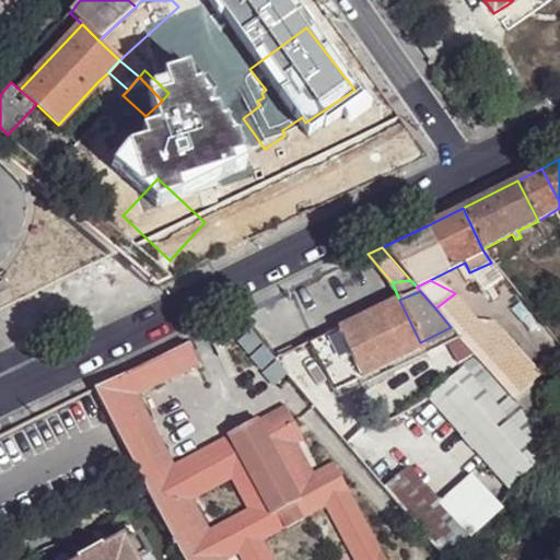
[(455,293),(435,308),(451,327),(456,333),(470,349),(476,356),(513,398),(533,382),(539,375),(496,324),(482,322),(455,293)]
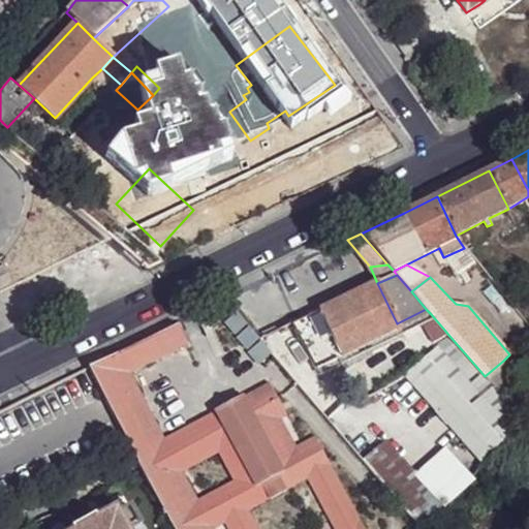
[(397,323),(377,283),(318,312),(338,353),(397,323)]
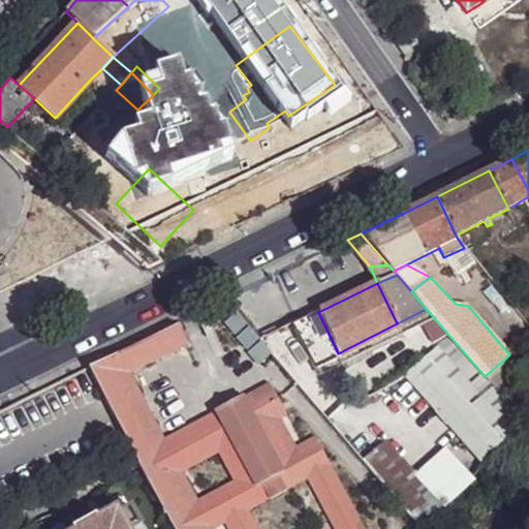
[(431,314),(426,309),(397,323),(338,353),(316,364),(318,370),(431,314)]
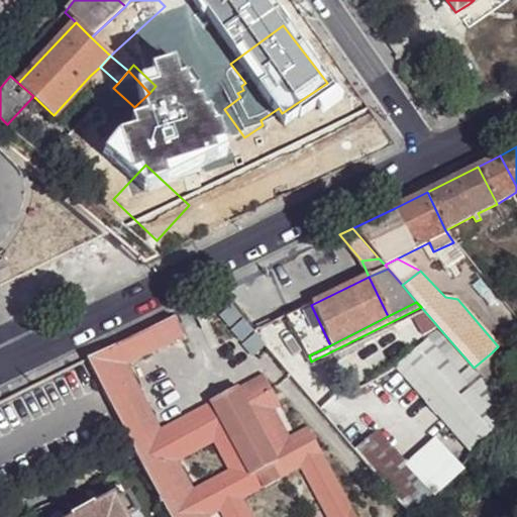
[(311,305),(284,318),(305,357),(309,355),(330,345),(311,305)]
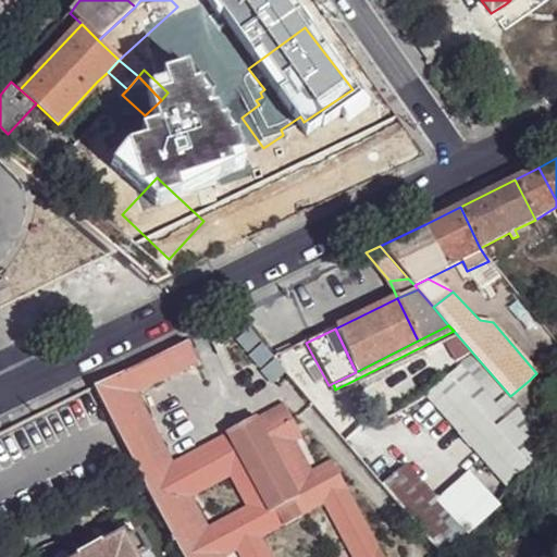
[(258,343),(247,332),(236,342),(246,353),(258,343)]
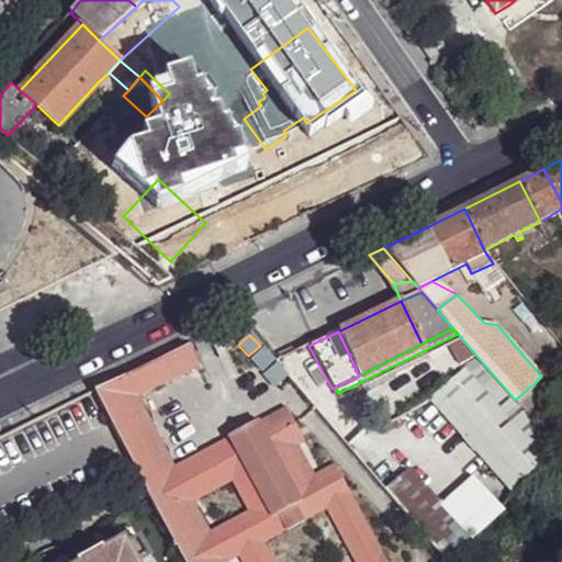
[(189,344),(126,374),(138,397),(201,367),(189,344)]
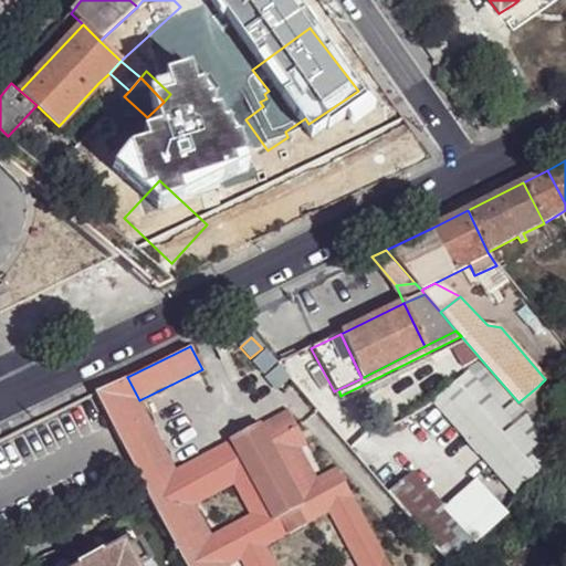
[(275,364),(264,353),(253,363),(263,374),(275,364)]
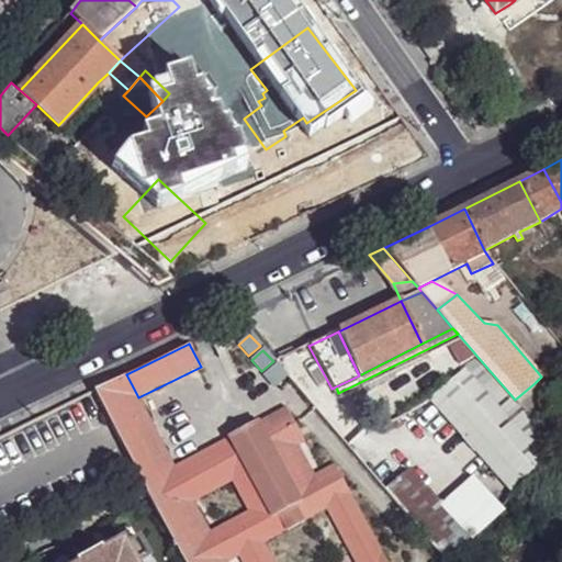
[(515,400),(478,357),(430,397),(515,493),(546,452),(546,451),(548,442),(544,435),(531,419),(528,416),(515,400)]
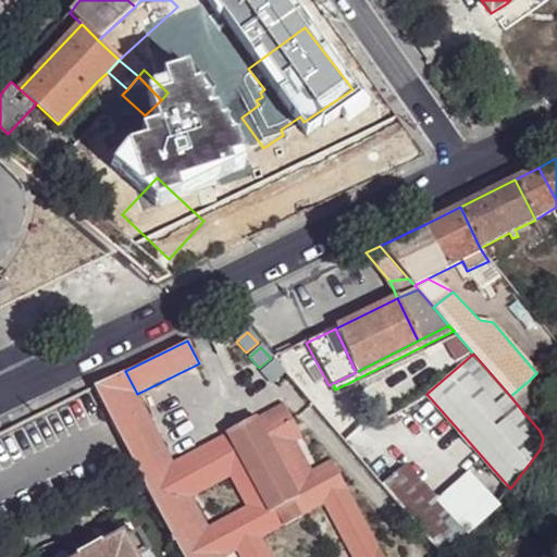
[(283,372),(273,362),(262,372),(272,382),(283,372)]
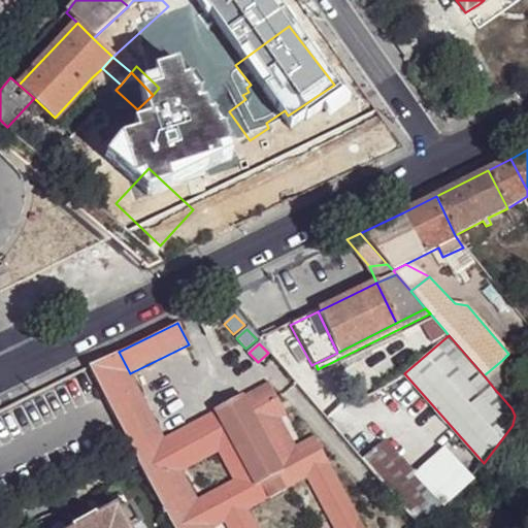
[(119,352),(90,366),(131,449),(173,527),(211,527),(202,508),(198,501),(183,472),(164,439),(130,373),(119,352)]
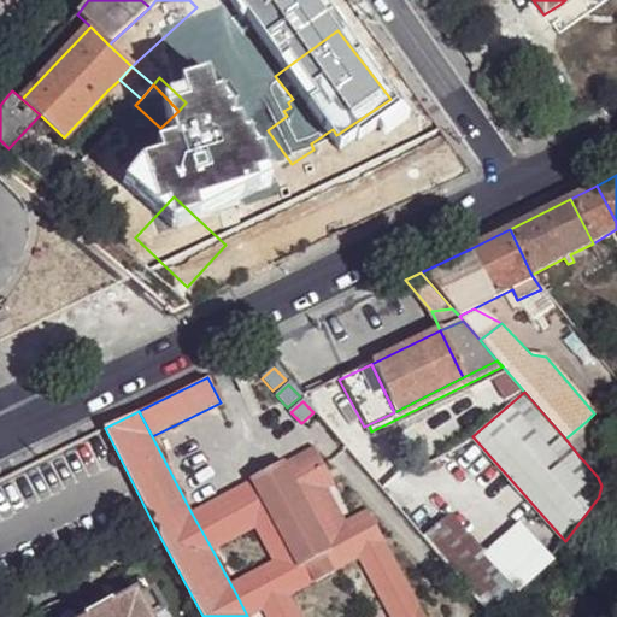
[(587,421),(565,439),(580,457),(603,438),(587,421)]
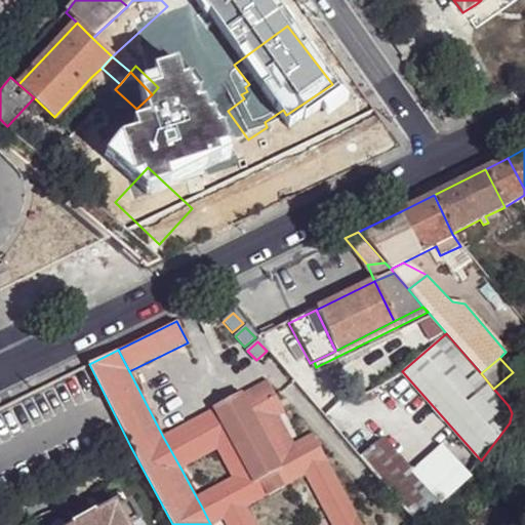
[(177,439),(188,456),(221,439),(244,482),(201,506),(210,524),(213,524),(224,520),(226,524),(361,524),(315,441),(296,451),(292,444),(276,416),(268,401),(274,397),(266,381),(213,409),(217,416),(177,439)]
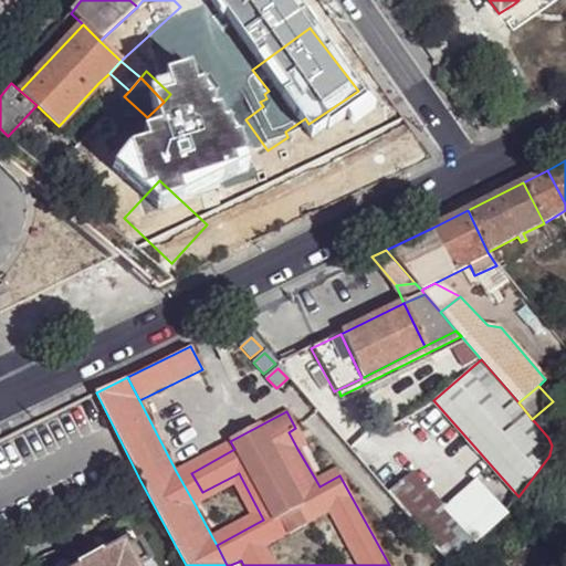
[(305,444),(295,428),(289,432),(297,449),(305,444)]
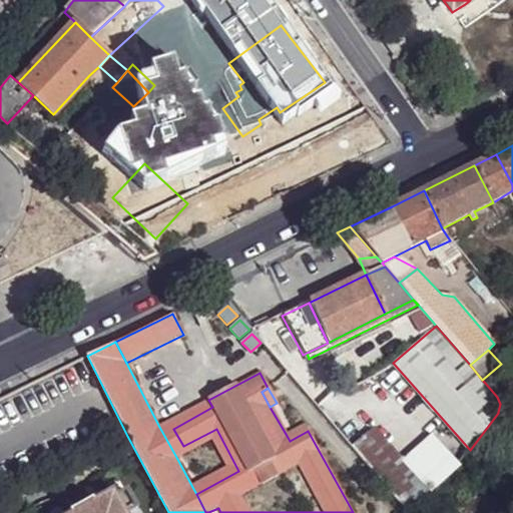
[(212,407),(208,400),(159,427),(177,459),(213,440),(228,468),(192,487),(196,494),(238,471),(216,429),(183,446),(173,429),(212,407)]
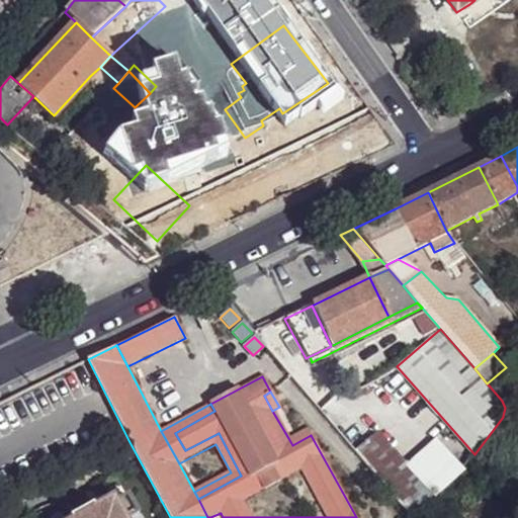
[(292,445),(311,435),(307,427),(288,438),(292,445)]
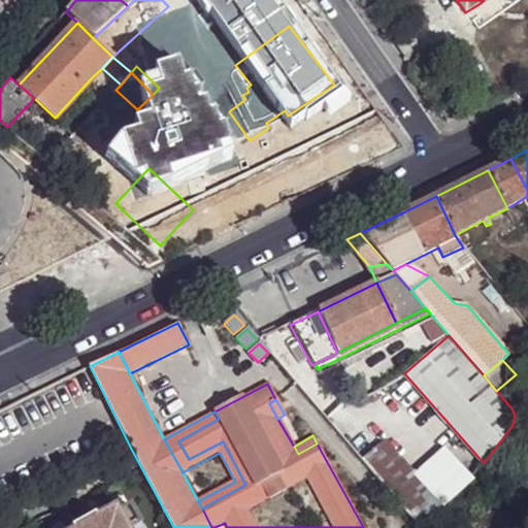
[(385,439),(363,458),(420,523),(440,504),(385,439)]
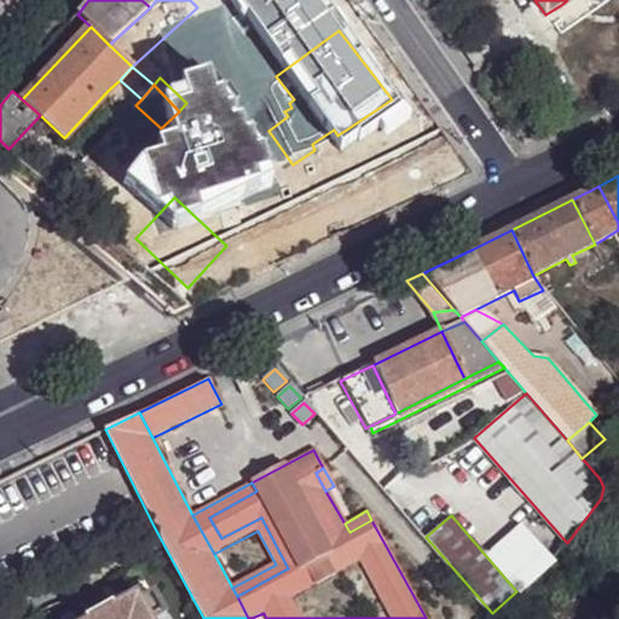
[(151,589),(138,596),(150,618),(151,618),(165,613),(151,589)]
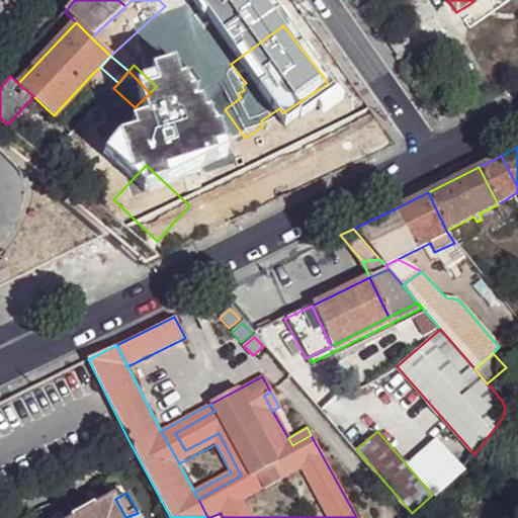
[(69,517),(125,517),(115,499),(113,496),(96,505),(93,501),(67,515),(69,517)]
